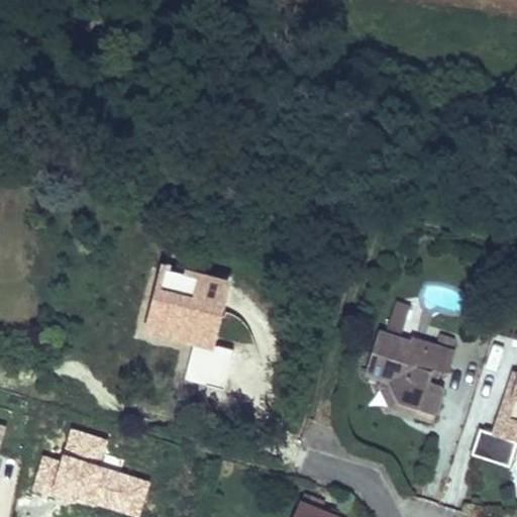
[(231,353),(211,349),(226,288),(151,271),(135,338),(190,350),(182,385),(222,394),(231,353)]
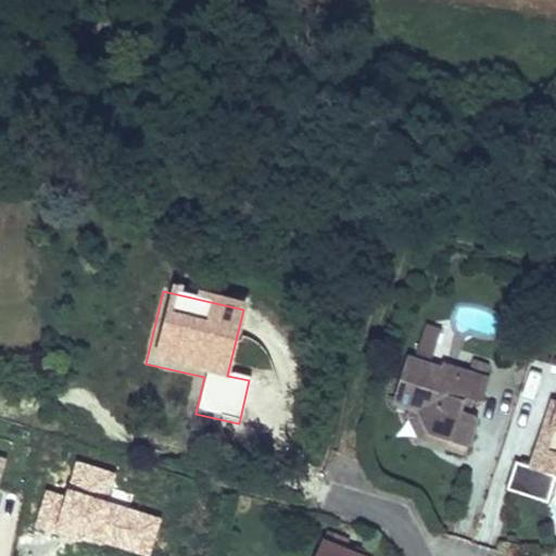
[(447,449),(466,455),(476,424),(472,415),(467,414),(460,412),(465,397),(472,400),(481,403),(489,378),(487,377),(490,365),(474,359),(469,371),(443,363),(441,367),(429,363),(441,328),(426,323),(415,358),(407,356),(393,403),(409,408),(418,412),(430,434),(450,441),(447,449)]
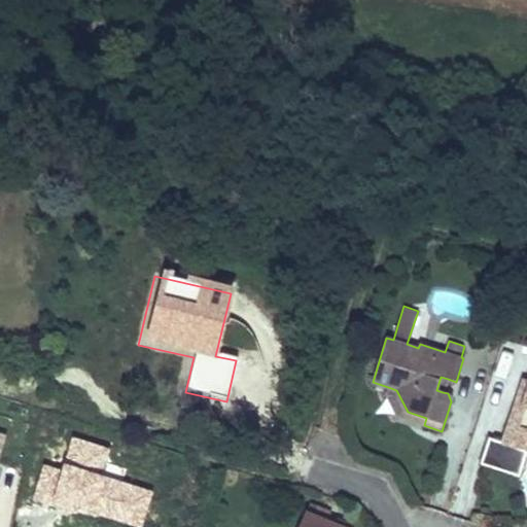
[(436,390),(443,392),(448,379),(441,377),(436,390)]
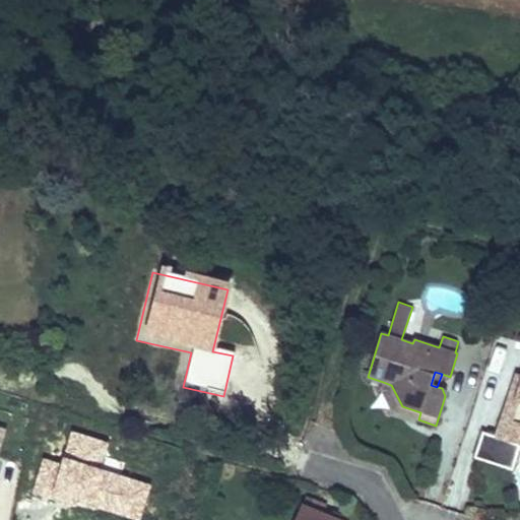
[(506,397),(493,436),(482,432),(474,458),(513,470),(519,447),(519,373),(519,375),(512,399),(506,397)]
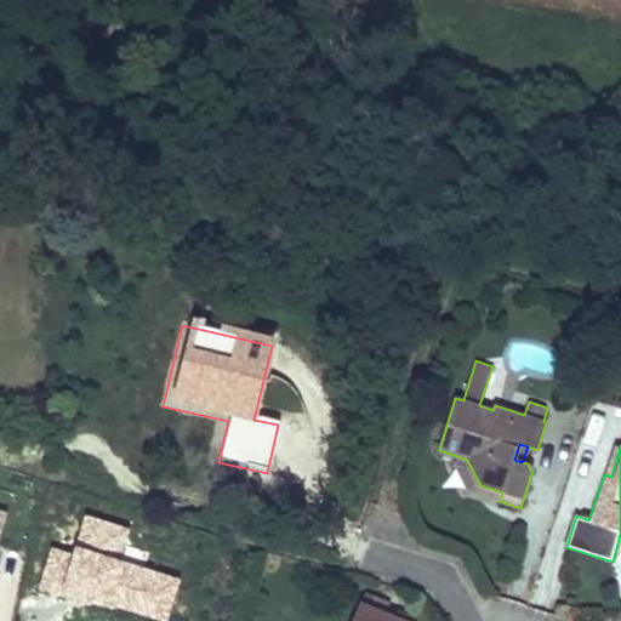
[(613,445),(604,474),(611,477),(620,448),(613,445)]
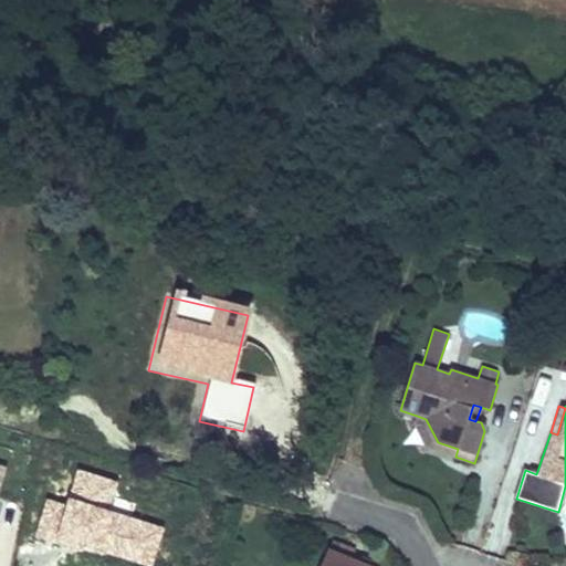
[(427,448),(456,457),(458,449),(438,442),(426,419),(417,416),(415,423),(427,448)]
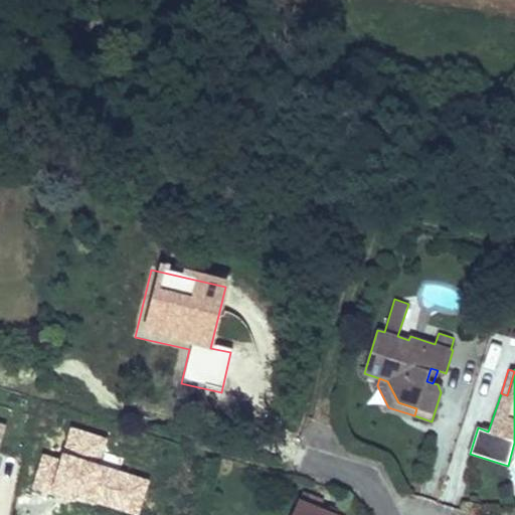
[(0,455),(8,428),(0,425),(0,455)]
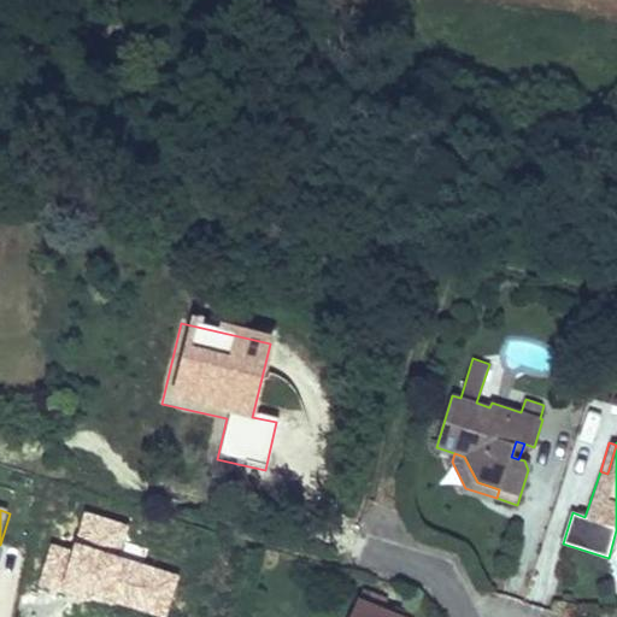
[(156,616),(165,616),(178,575),(122,558),(131,526),(84,511),(72,551),(50,545),(37,585),(60,592),(62,588),(156,616)]
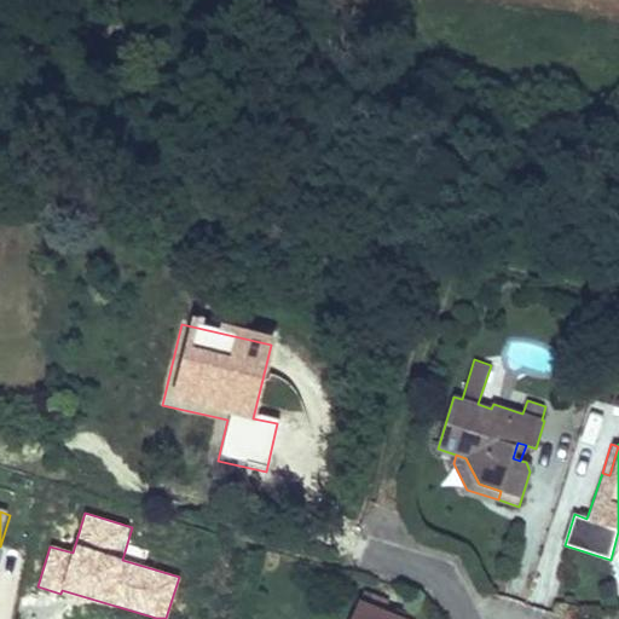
[(401,602),(371,590),(364,606),(395,617),(401,602)]
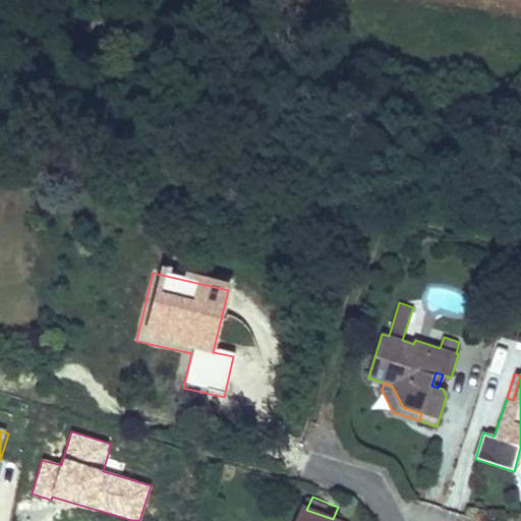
[(306,510),(300,508),(294,520),(337,520),(333,519),(306,510)]
